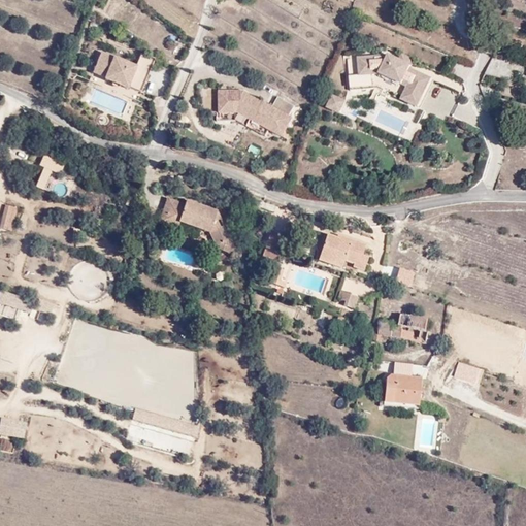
[(135,46),(128,64),(124,74),(143,79),(154,54),(135,46)]
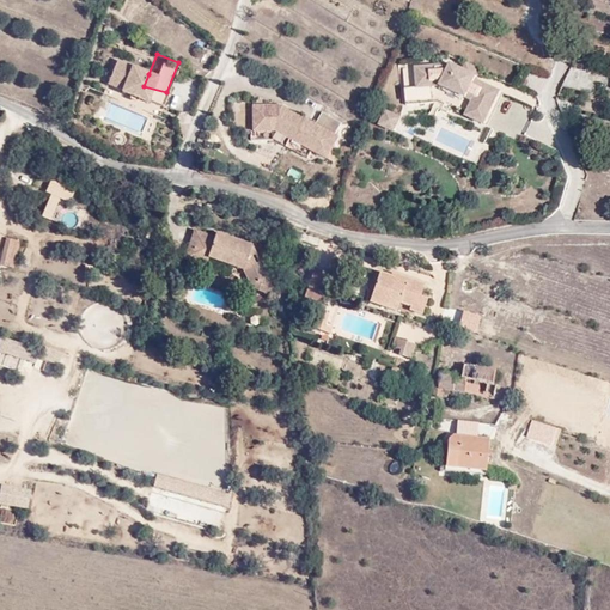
[(144,86),(148,74),(111,58),(102,77),(119,86),(115,90),(160,104),(166,92),(144,86)]
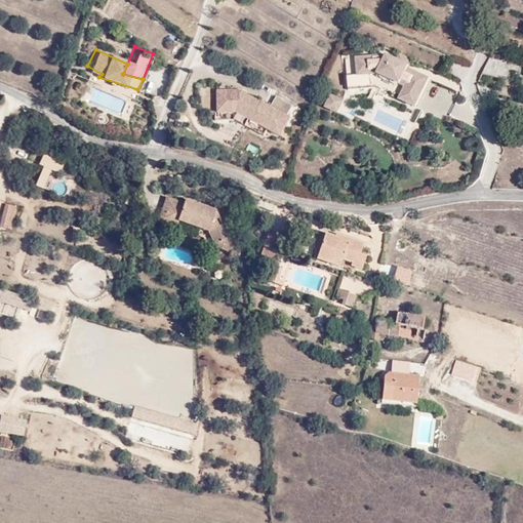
[(395,56),(406,62),(408,56),(397,51),(395,56)]
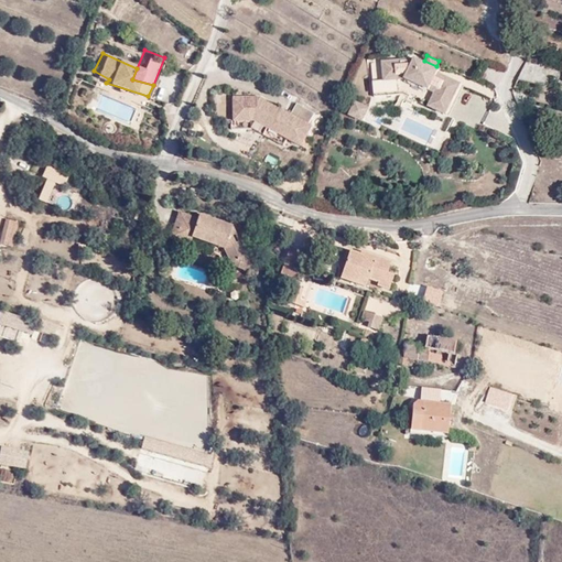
[(520,56),(517,72),(549,83),(539,61),(520,56)]
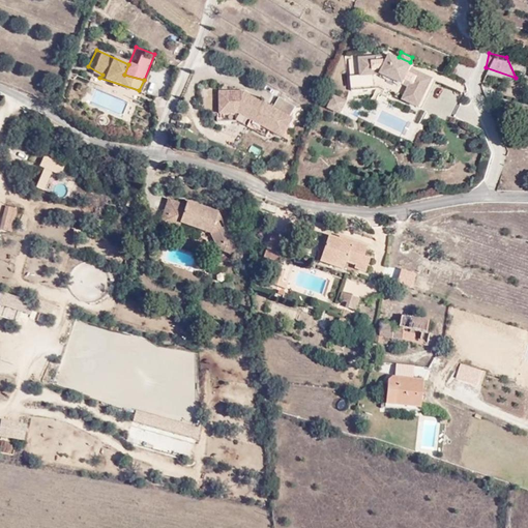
[(348,57),(350,86),(377,83),(403,94),(402,97),(417,105),(430,76),(409,66),(410,63),(388,54),(348,57)]
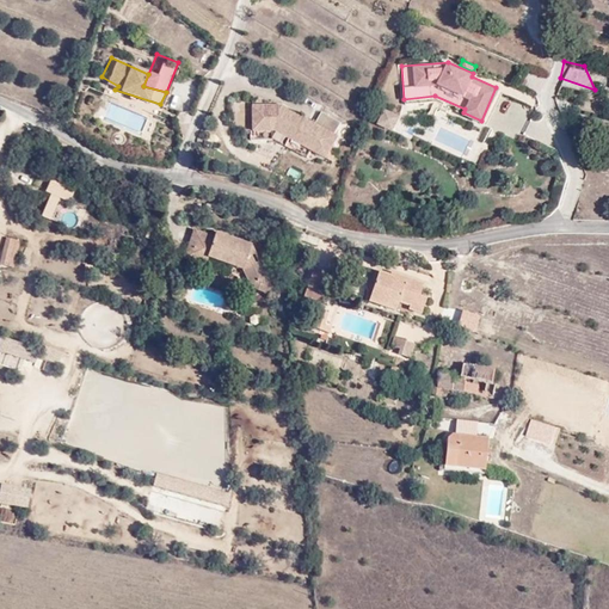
[(252,103),(252,125),(252,130),(275,130),(325,157),(337,135),(333,131),(339,122),(320,111),(315,122),(282,103),(252,103)]
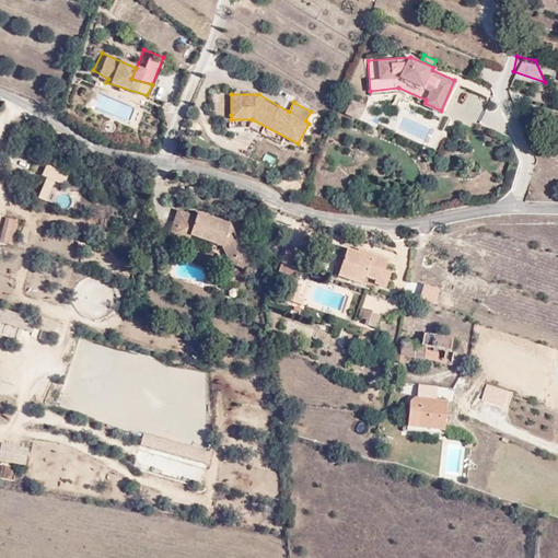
[(44,162),(38,174),(43,176),(34,197),(44,200),(53,181),(61,184),(66,171),(44,162)]
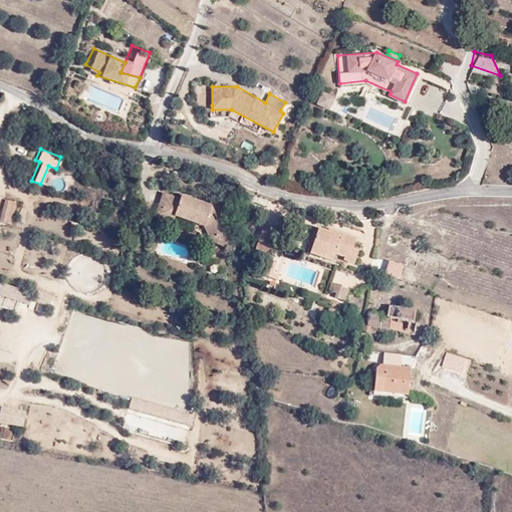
[(213,247),(227,240),(218,222),(215,223),(207,210),(210,205),(180,194),(179,197),(162,191),(157,207),(173,212),(172,215),(203,226),(213,247)]
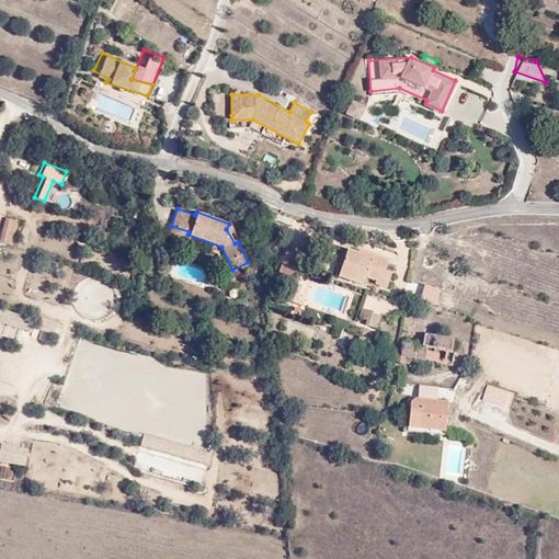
[(11,241),(18,219),(4,216),(3,221),(7,223),(1,242),(11,241)]
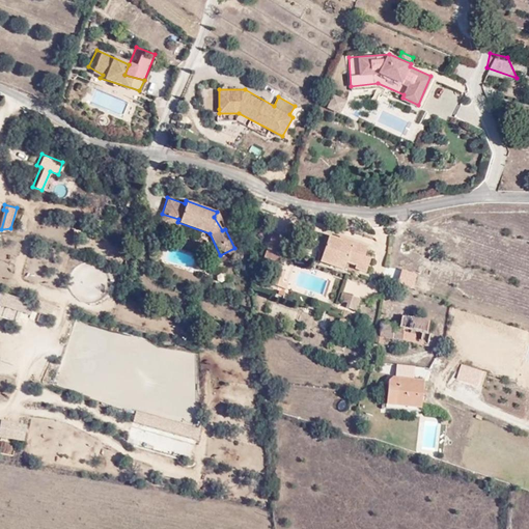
[(222,230),(225,229),(217,212),(214,217),(222,230)]
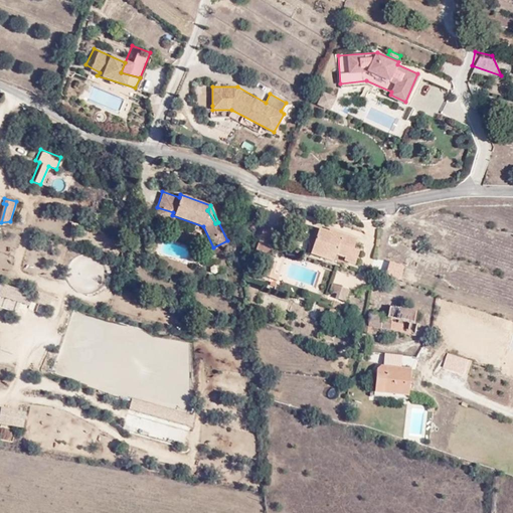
[(173,212),(157,207),(153,217),(170,222),(172,215),(173,212)]
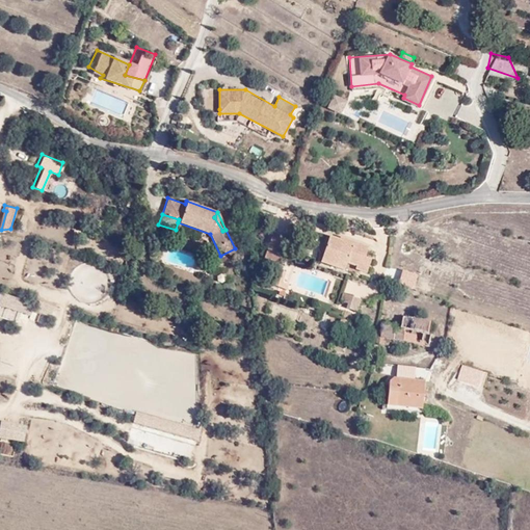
[(271,233),(263,258),(280,263),(288,238),(271,233)]
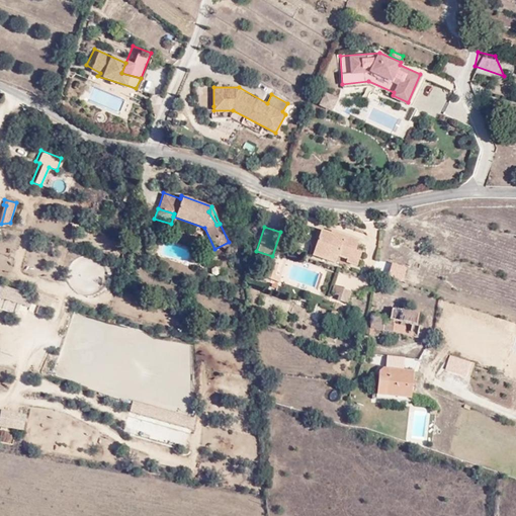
[(332,232),(322,229),(315,248),(338,255),(347,258),(345,262),(358,266),(363,252),(355,249),(359,239),(332,229),(332,232)]
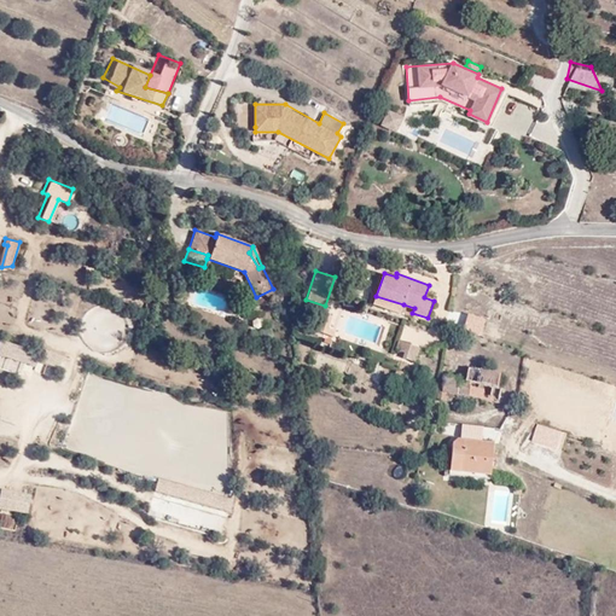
[(404,304),(376,296),(375,304),(400,313),(404,304)]
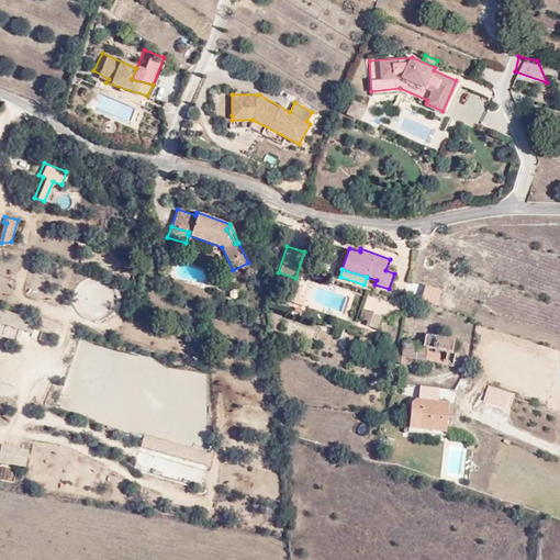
[(295,304),(298,297),(302,284),(292,281),(287,301),(295,304)]
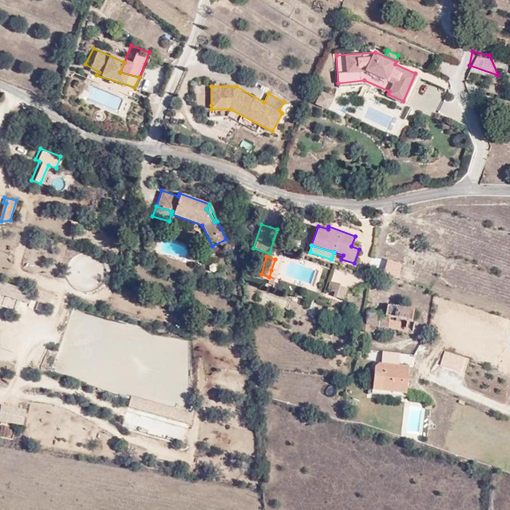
[(348,286),(330,279),(327,289),(334,292),(333,295),(343,298),(348,286)]
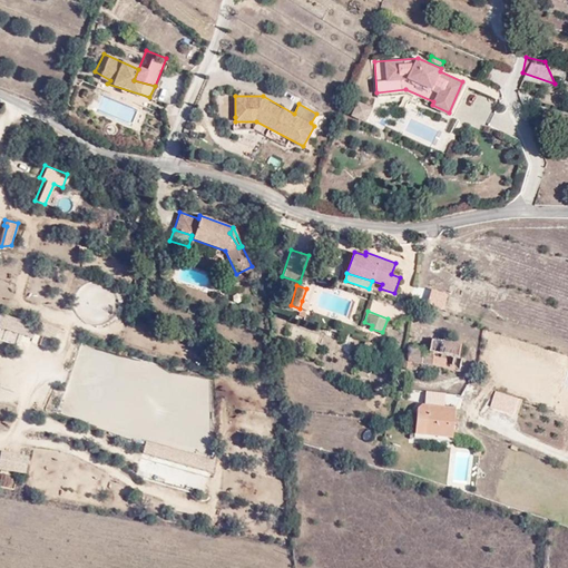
[(411,346),(411,354),(366,340),(363,351),(402,364),(401,369),(410,370),(411,363),(432,365),(440,366),(460,371),(462,359),(459,358),(458,356),(429,351),(426,350),(411,346)]
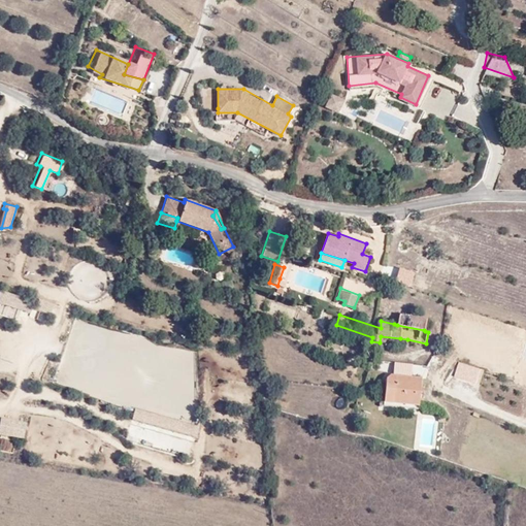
[(425,331),(427,320),(414,318),(400,315),(398,321),(397,325),(424,330),(425,331)]
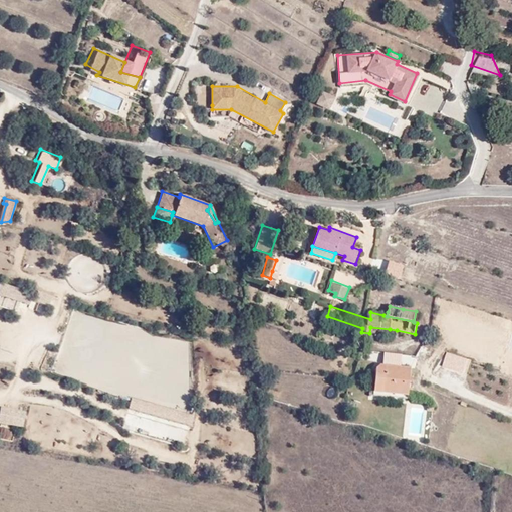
[(441,364),(465,371),(469,358),(445,350),(441,364)]
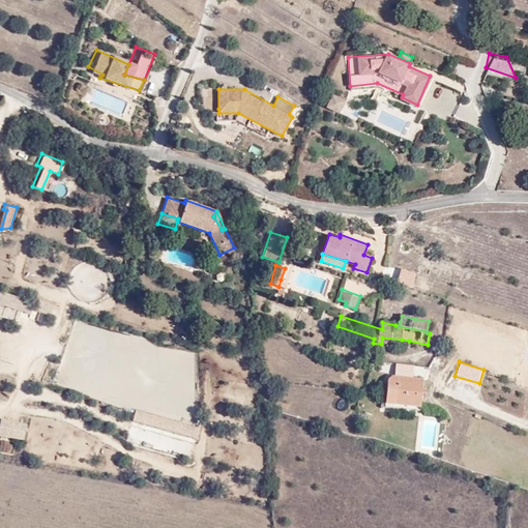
[(399,380),(399,402),(416,405),(423,404),(423,392),(422,384),(411,384),(411,380),(399,380)]
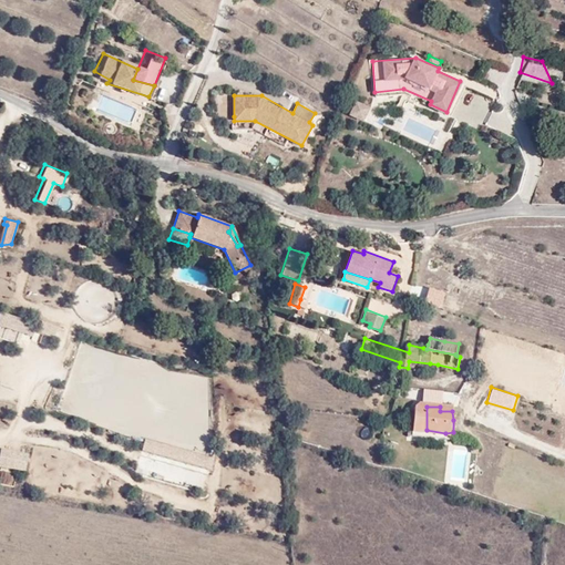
[(453,439),(453,432),(445,433),(427,430),(427,439),(453,439)]
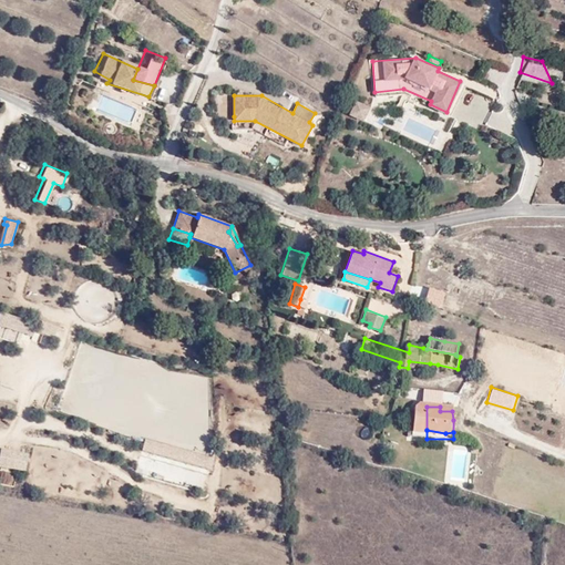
[(142,437),(133,470),(203,488),(211,454),(142,437)]
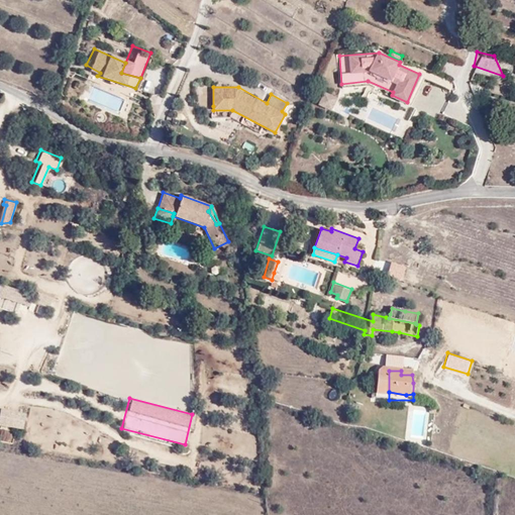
[(0,424),(22,429),(25,412),(0,407),(0,424)]
